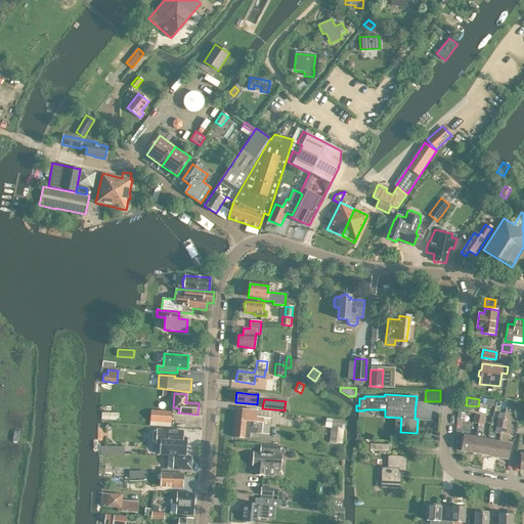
[(236,409),(235,420),(251,422),(269,425),(270,419),(256,417),(257,410),(236,408),(236,409)]
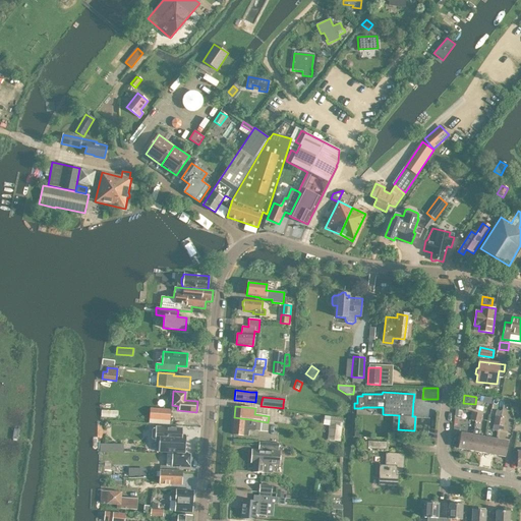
[(170,419),(170,410),(151,408),(150,418),(170,419)]
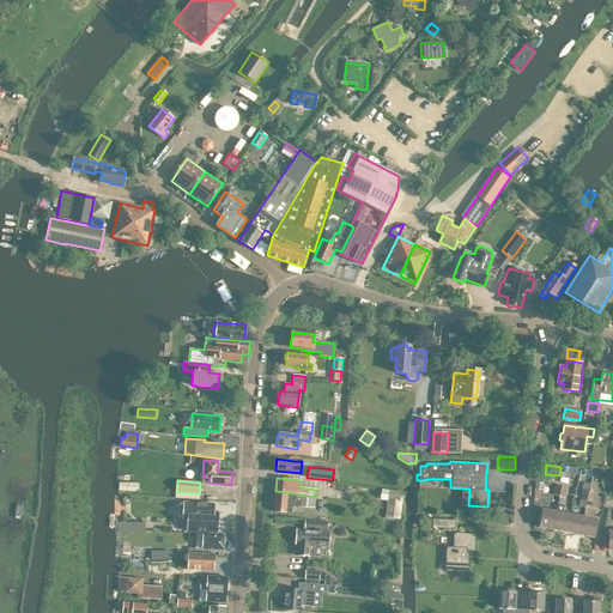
[(291,513),(292,507),(315,508),(315,497),(293,493),(275,491),(273,511),(291,513)]
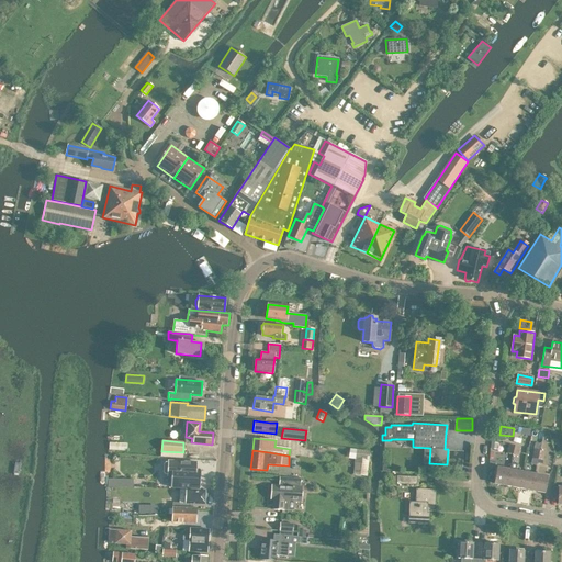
[(350,450),(349,458),(355,458),(353,465),(368,468),(369,458),(369,452),(357,451),(350,450)]
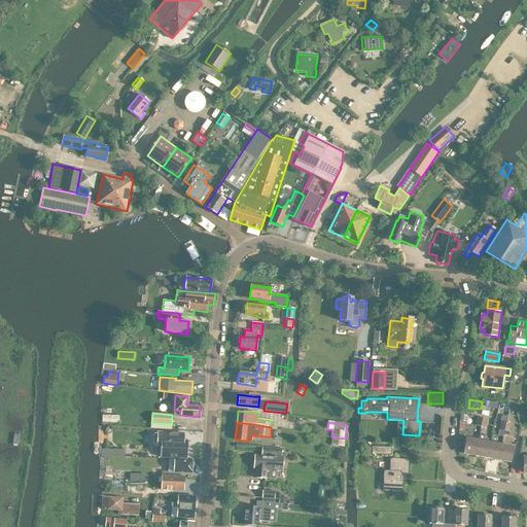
[(153,434),(153,443),(155,444),(157,444),(157,446),(162,446),(161,456),(187,457),(188,446),(186,444),(184,444),(184,432),(157,431),(157,433),(155,433),(153,434)]
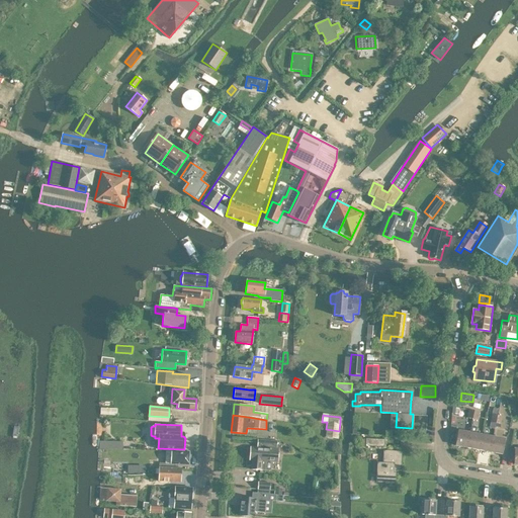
[(470,425),(469,432),(466,447),(479,449),(482,434),(475,433),(477,426),(470,425)]
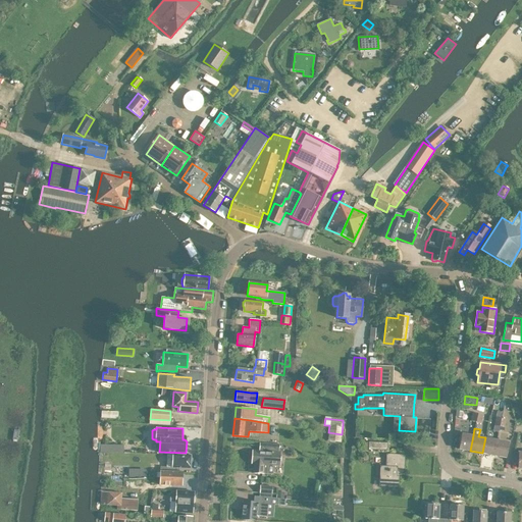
[(342,434),(328,432),(327,440),(334,441),(341,442),(342,434)]
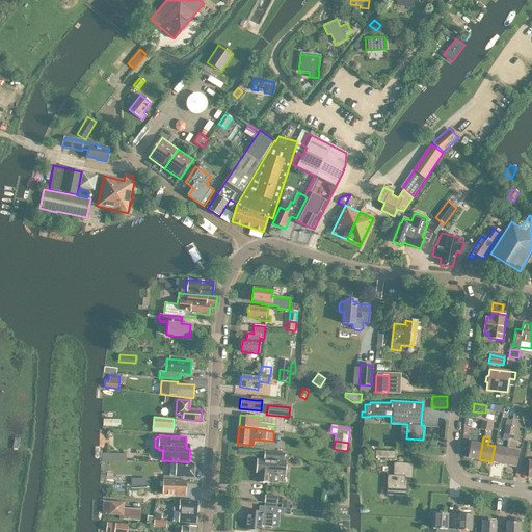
[(468,457),(479,459),(482,444),(470,442),(468,457)]
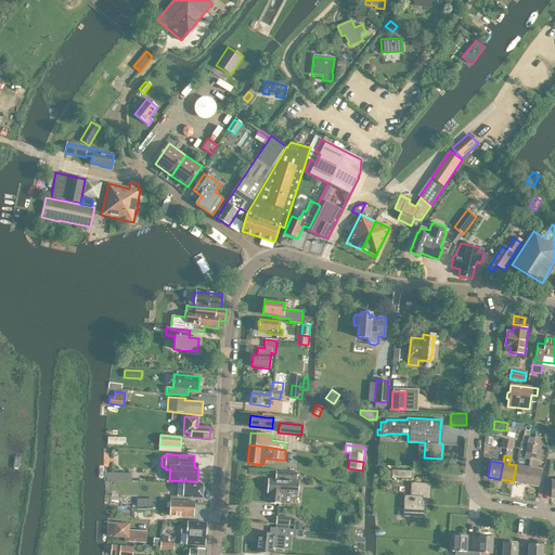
[(513,481),(525,485),(528,468),(516,465),(513,481)]
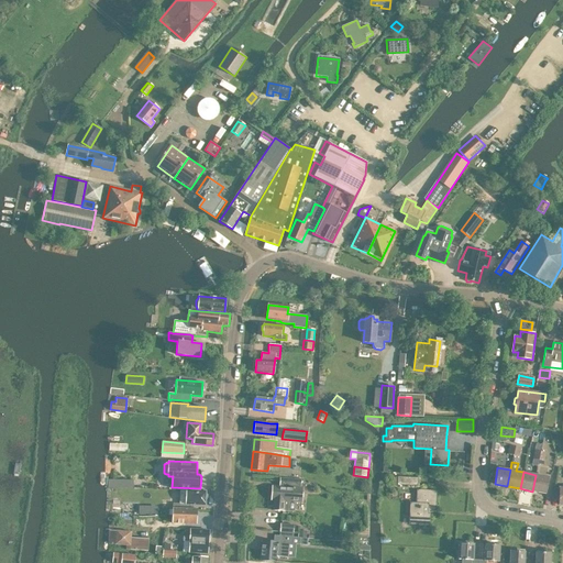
[(536,475),(532,492),(545,494),(549,477),(536,475)]
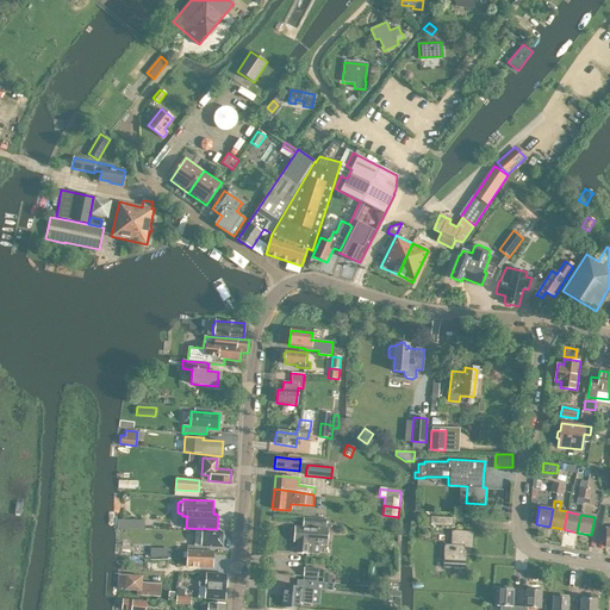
[(452,527),(453,518),(431,517),(430,526),(452,527)]
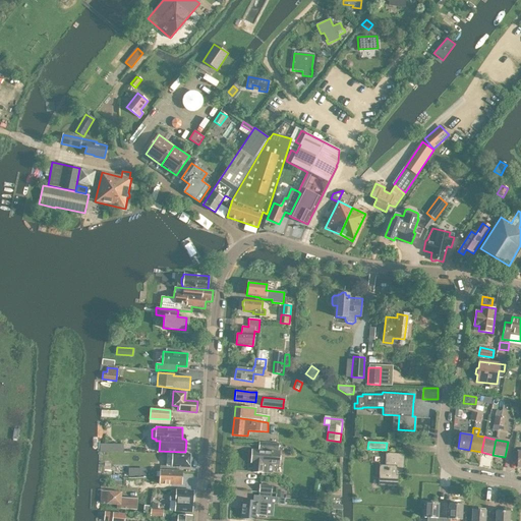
[(279,444),(261,443),(261,451),(251,450),(250,463),(252,463),(252,472),(264,473),(264,465),(279,465),(280,452),(278,452),(279,444)]
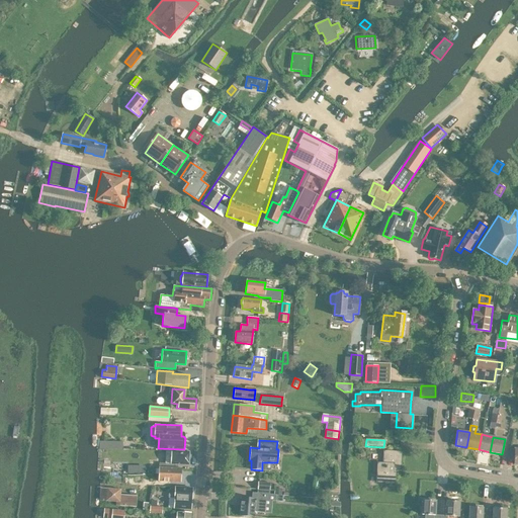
[(191,458),(191,455),(189,454),(189,452),(171,451),(171,458),(167,458),(166,463),(159,463),(159,467),(177,468),(177,464),(188,464),(189,459),(191,458)]
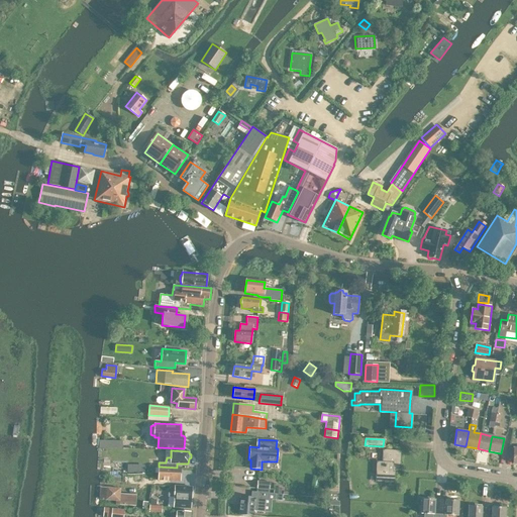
[(399,469),(400,451),(383,450),(382,462),(378,461),(377,481),(394,482),(395,469),(399,469)]
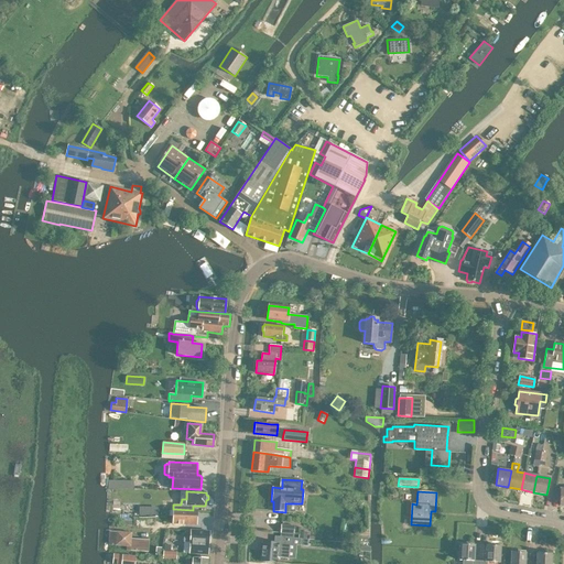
[(196,524),(197,510),(173,509),(172,523),(196,524)]
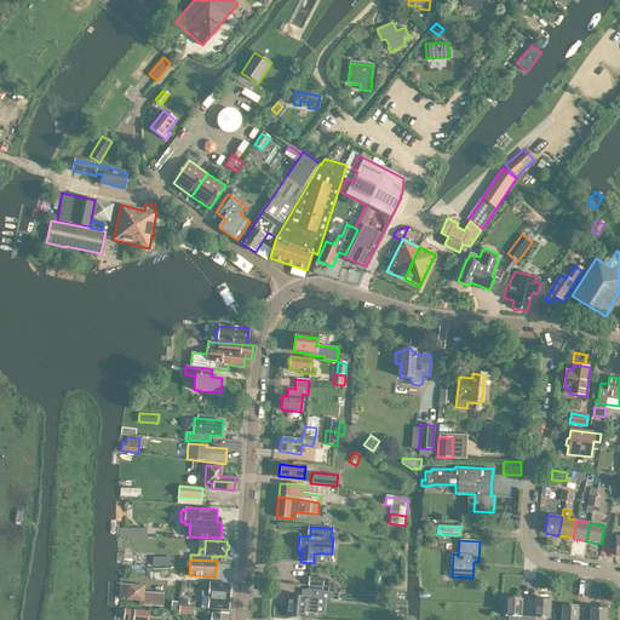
[(322,586),(323,578),(309,577),(308,586),(322,586)]
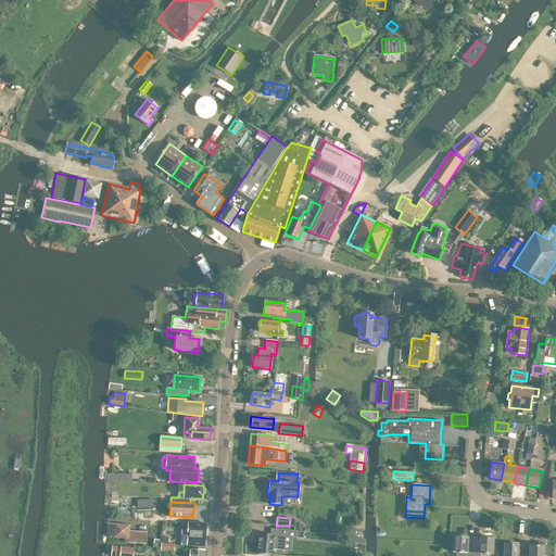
[(206,523),(188,522),(188,530),(181,529),(180,534),(187,534),(205,535),(205,534),(206,523)]
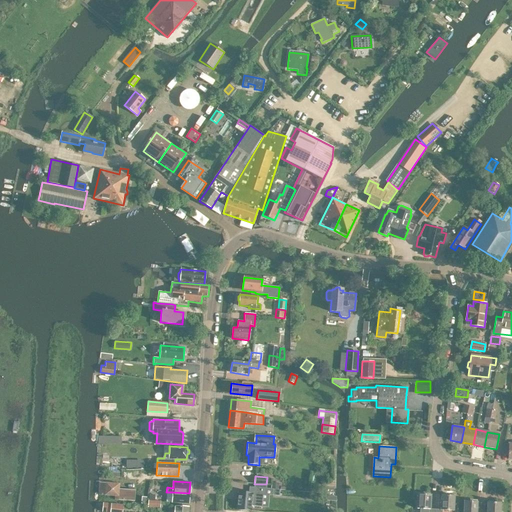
[(114,499),(134,501),(135,490),(119,489),(119,483),(100,482),(99,494),(115,495),(114,499)]
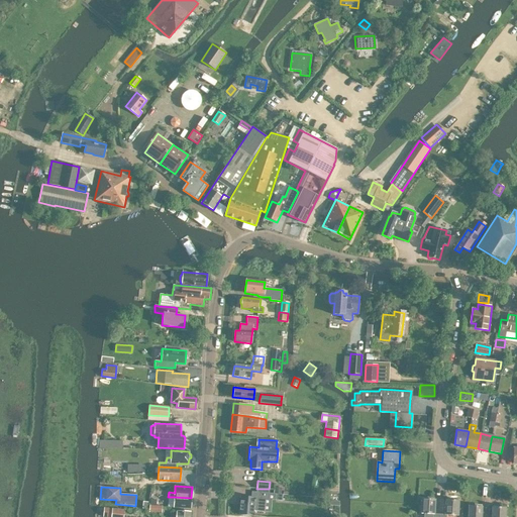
[(268,500),(269,493),(250,492),(250,497),(240,496),(239,514),(252,515),(252,511),(263,512),(264,499),(268,500)]
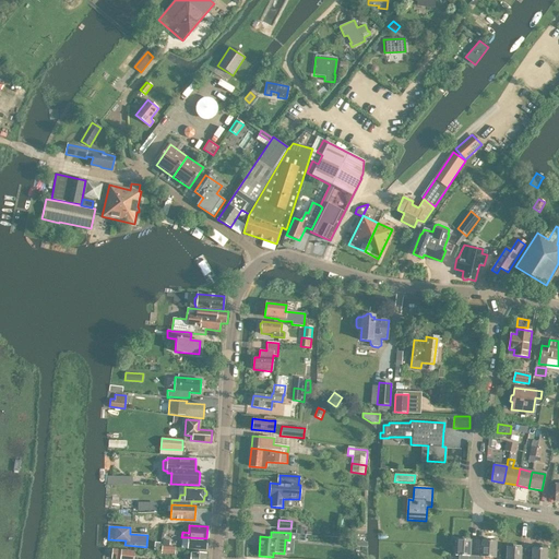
[(188,537),(188,548),(206,549),(206,538),(188,537)]
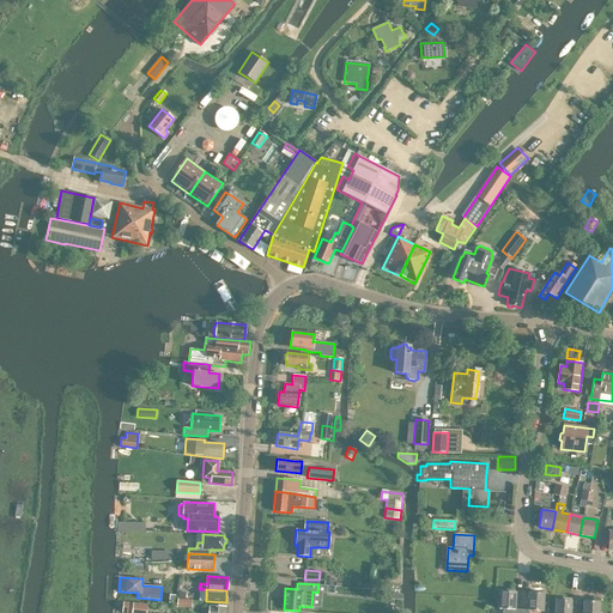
[(501,590),(501,608),(503,608),(502,612),(520,612),(521,608),(515,608),(516,593),(509,592),(501,590)]
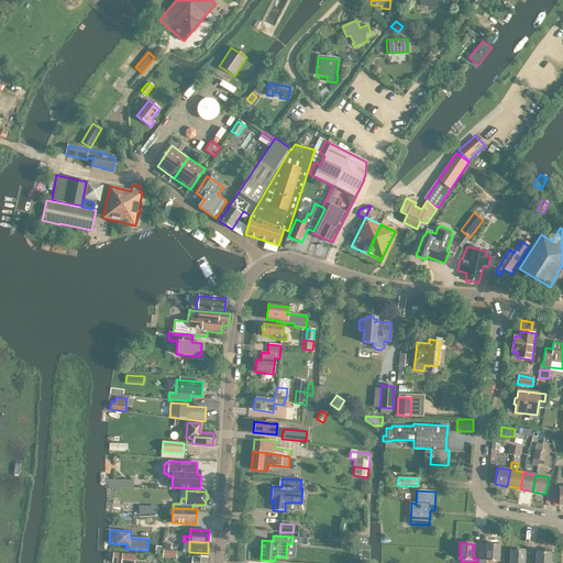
[(477,562),(485,562),(486,561),(498,562),(499,545),(492,544),(492,545),(485,544),(485,560),(478,559),(477,562)]
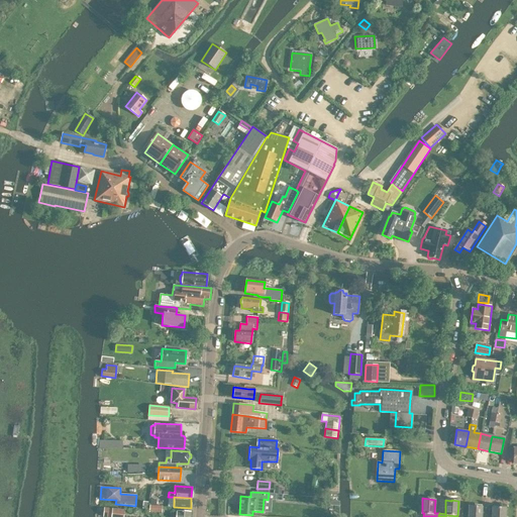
[(481,516),(482,506),(476,506),(469,505),(468,516),(481,516)]
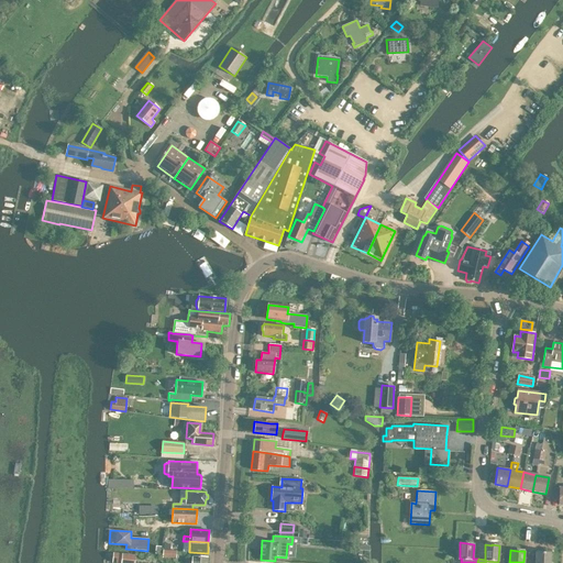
[(113,562),(122,562),(121,562),(134,562),(135,554),(122,553),(113,552),(113,562)]
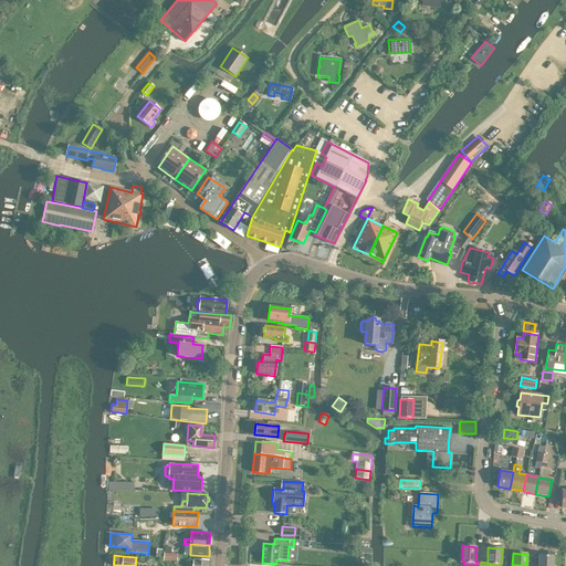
[(552,565),(553,555),(546,555),(546,556),(540,555),(538,565),(552,565)]
